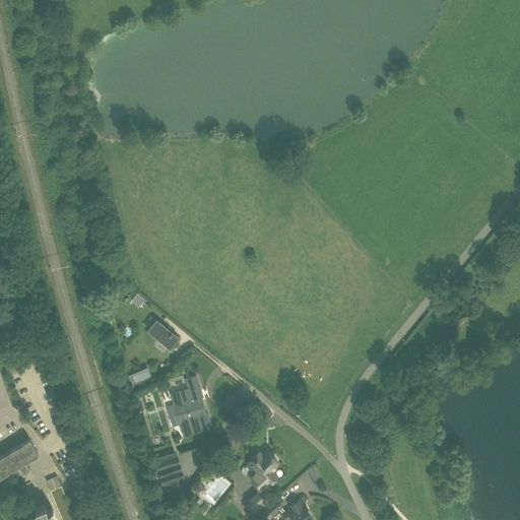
[(149,305),(137,294),(132,300),(144,311),(149,305)]
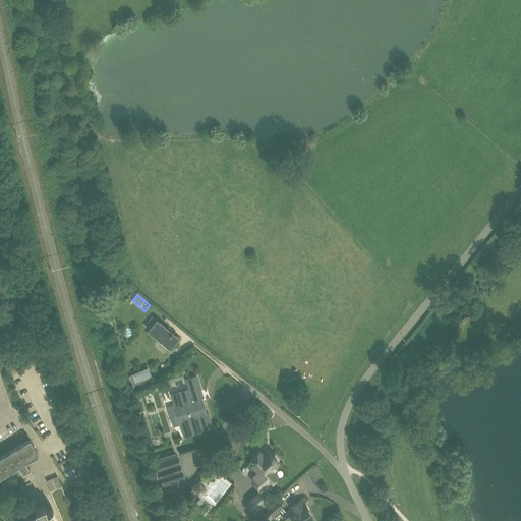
[(170,348),(179,338),(156,320),(152,316),(148,323),(152,326),(148,330),(170,348)]
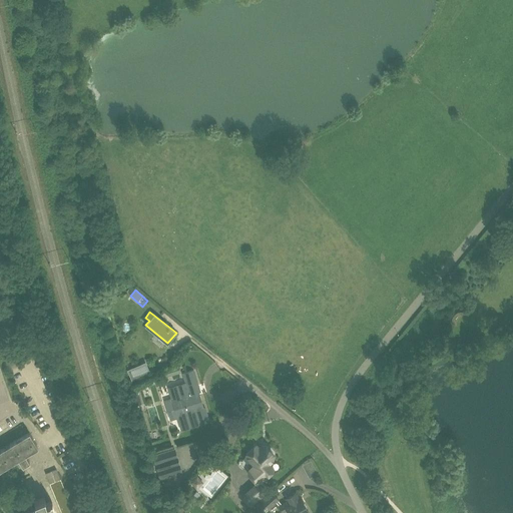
[(145,362),(127,370),(131,381),(150,373),(145,362)]
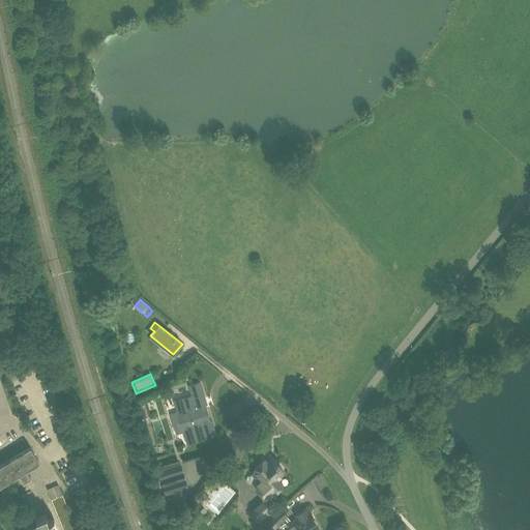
[(186,385),(184,378),(171,382),(173,389),(186,385)]
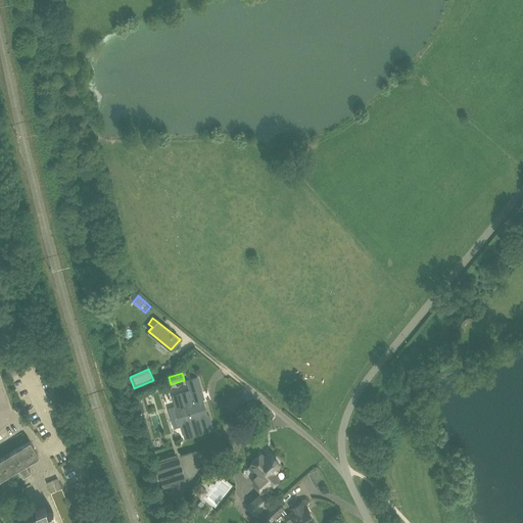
[(189,389),(171,395),(184,439),(214,430),(209,416),(206,416),(200,396),(202,395),(197,377),(186,381),(189,389)]
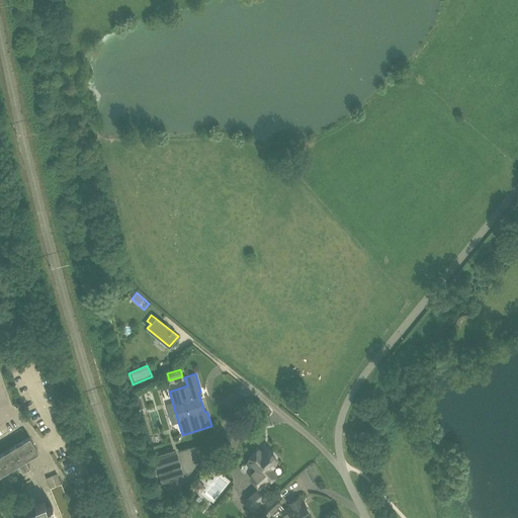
[(54,517),(50,507),(47,508),(45,502),(34,506),(36,512),(21,517),(0,517),(0,471),(17,461),(22,470),(29,466),(24,457),(36,449),(29,437),(0,454),(0,517),(54,517)]
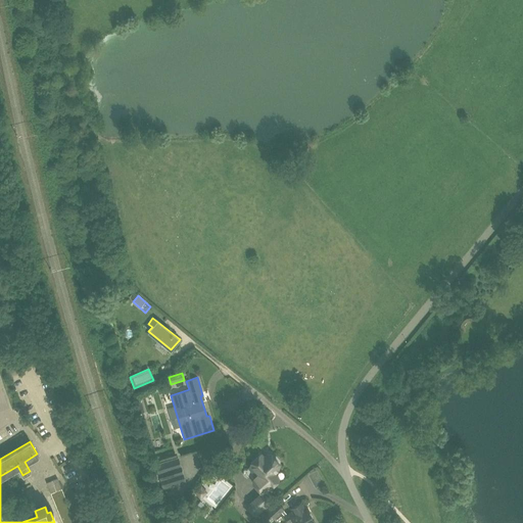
[(275,472),(277,470),(279,468),(279,464),(280,462),(266,452),(264,454),(262,452),(247,468),(253,475),(251,482),(259,491),(260,490),(267,490),(272,486),(271,485),(279,477),(275,472)]
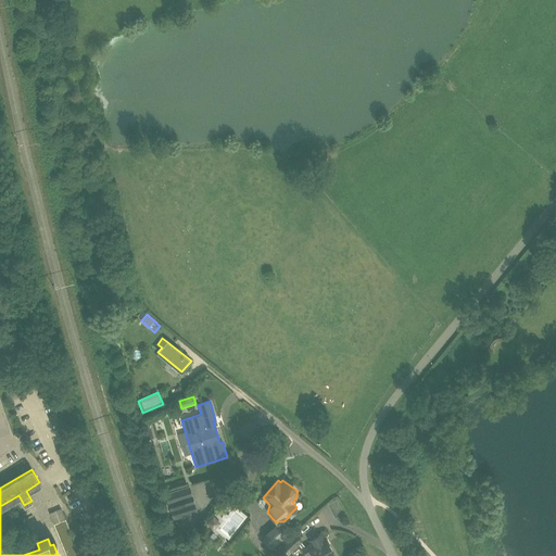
[(189,485),(165,493),(173,519),(198,512),(189,485)]
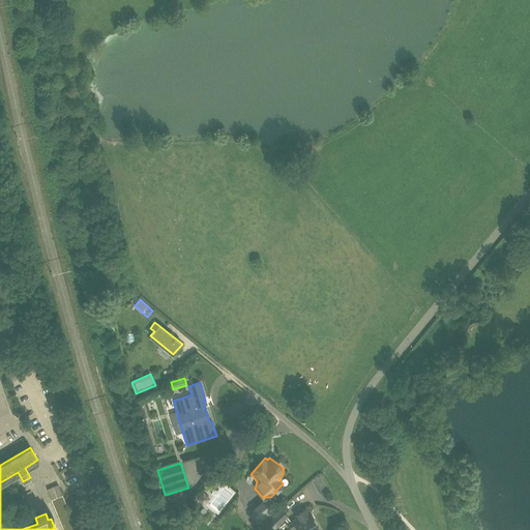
[(76,529),(62,495),(58,484),(51,488),(49,484),(46,486),(63,529),(76,529)]
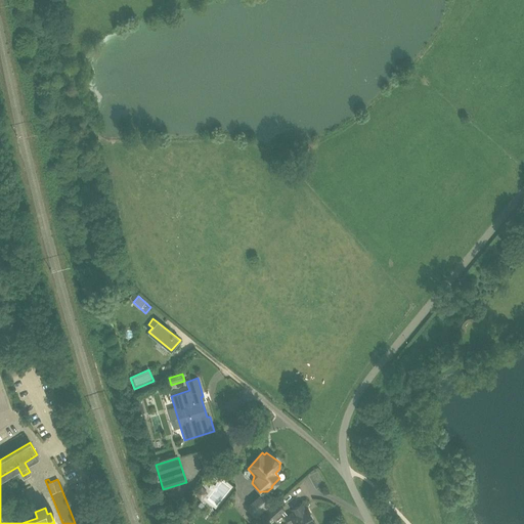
[(194,493),(200,499),(201,499),(207,493),(207,492),(201,486),(200,486),(194,493)]
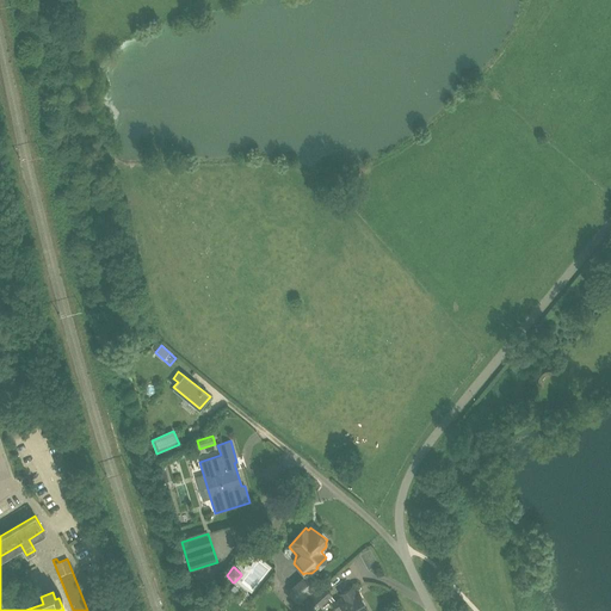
[(309,576),(289,594),(298,605),(319,587),(309,576)]
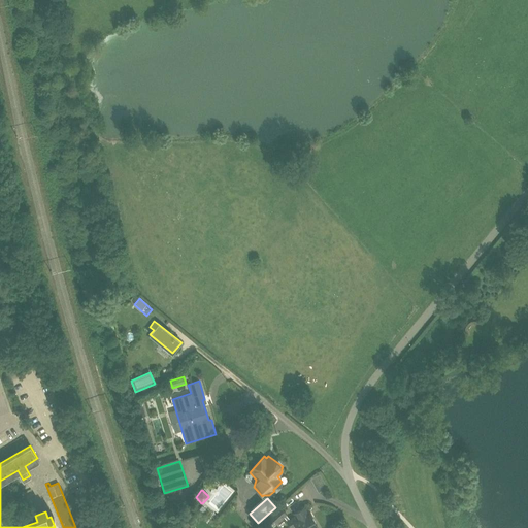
[(277,506),(272,510),(263,519),(270,527),(285,516),(277,506)]
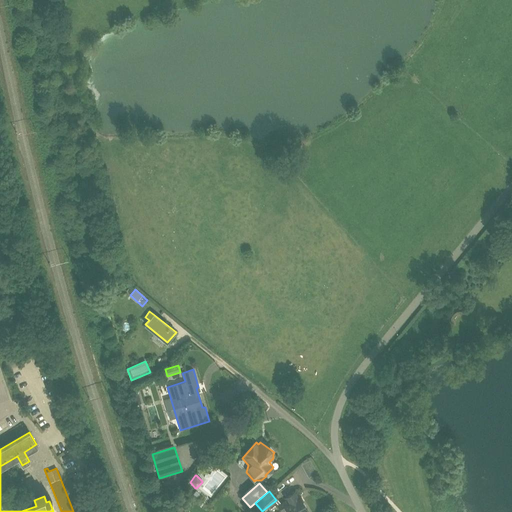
[(278,505),(281,511),(282,511),(281,511),(306,511),(305,510),(307,508),(300,497),(298,498),(294,491),(284,497),(286,500),(278,505)]
